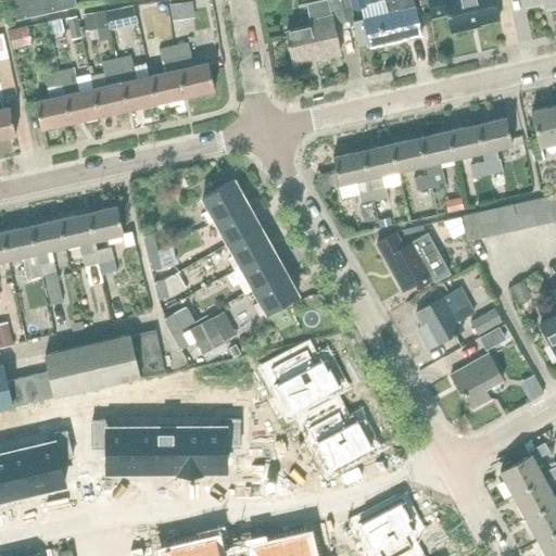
[(21,0),(7,0),(12,22),(25,20),(21,0)]
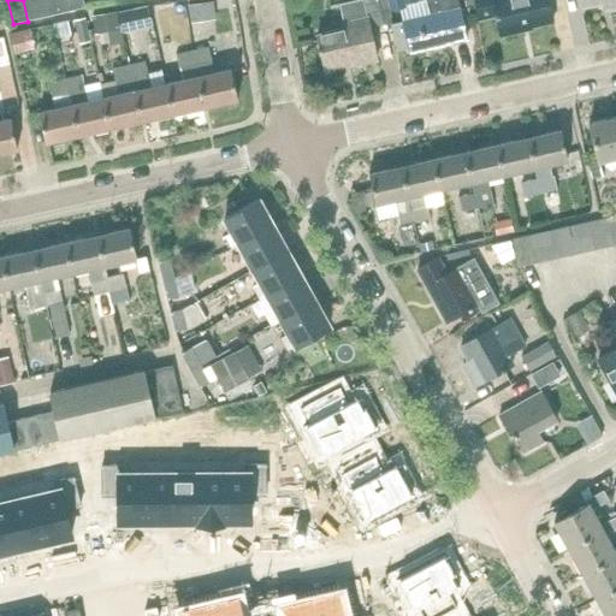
[(39,0),(23,0),(28,22),(42,18),(39,0)]
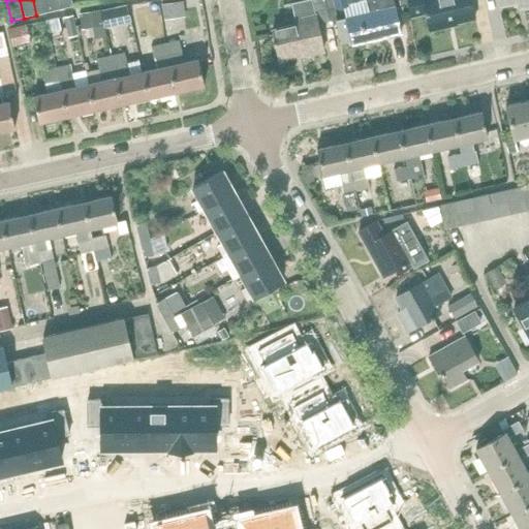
[(45,0),(33,0),(36,16),(49,12),(45,0)]
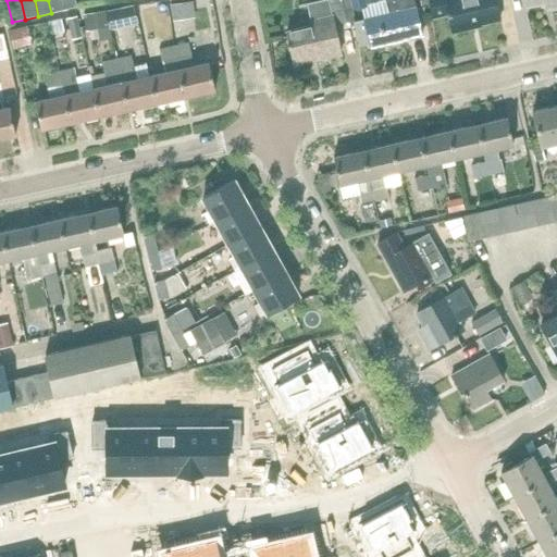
[(62,0),(48,0),(51,13),(64,11),(62,0)]
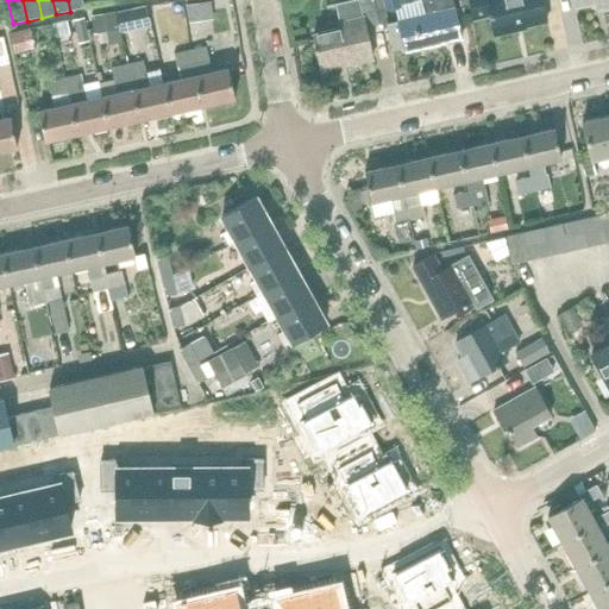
[(82,0),(68,0),(70,12),(85,8),(82,0)]
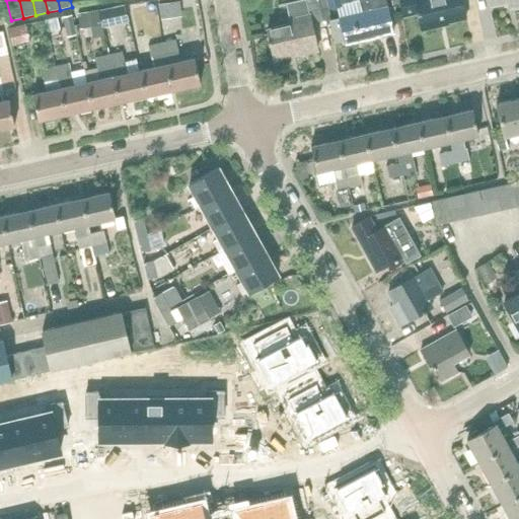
[(329,19),(327,9),(326,0),(300,0),(287,3),(291,26),(269,30),(274,57),(286,55),(286,58),(317,52),(312,22),(323,19),(324,21),(329,19)]
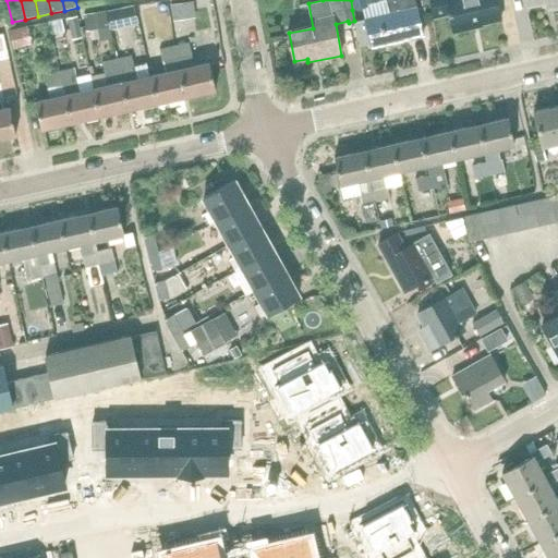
[(351,0),(352,10),(354,10),(368,5),(366,0),(351,0)]
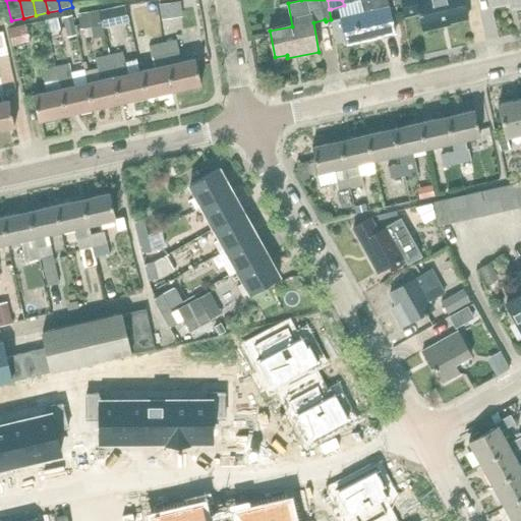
[(342,19),(331,21),(336,43),(347,41),(348,45),(395,35),(390,8),(387,0),(362,0),(361,0),(364,14),(342,19)]
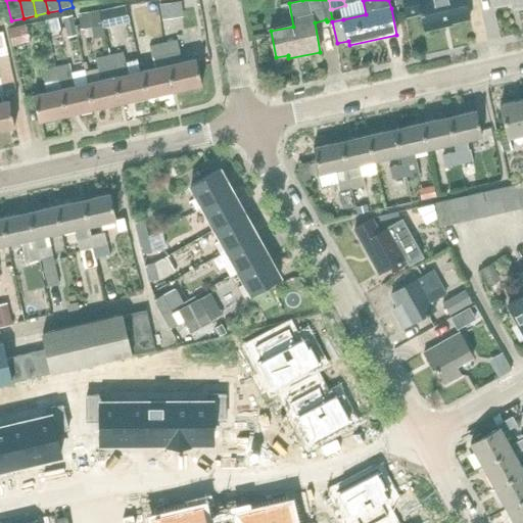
[(401,0),(407,19),(422,16),(424,26),(452,19),(453,22),(471,18),(467,0),(401,0)]
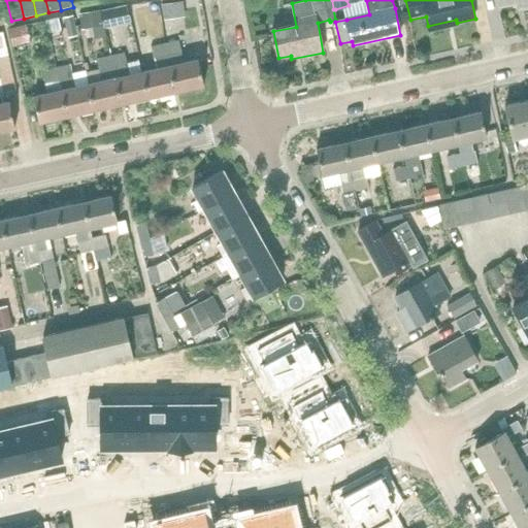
[(184,2),(162,5),(164,15),(185,12),(184,2)]
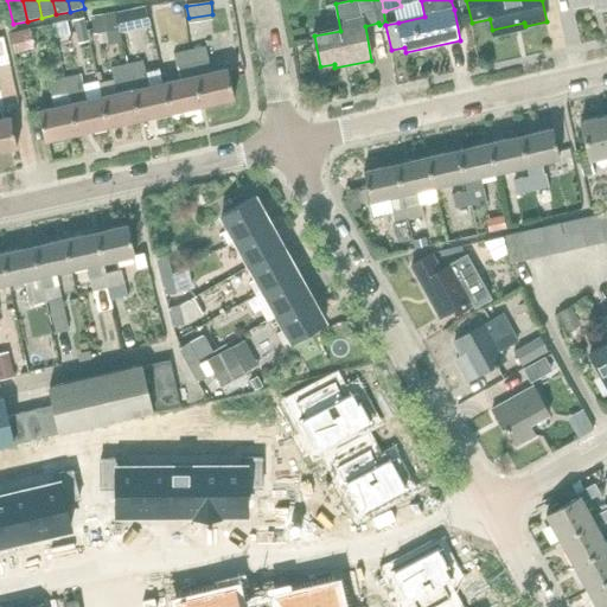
[(147,7),(117,14),(121,30),(151,23),(147,7)]
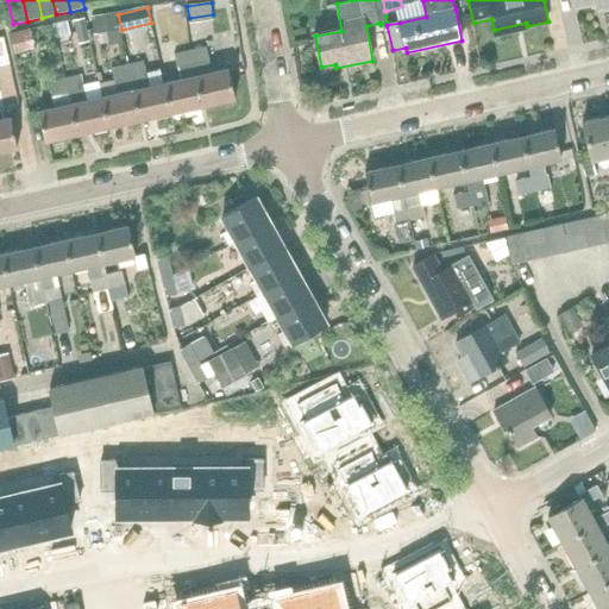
[(112,12),(92,17),(95,33),(119,29),(117,12),(112,12)]
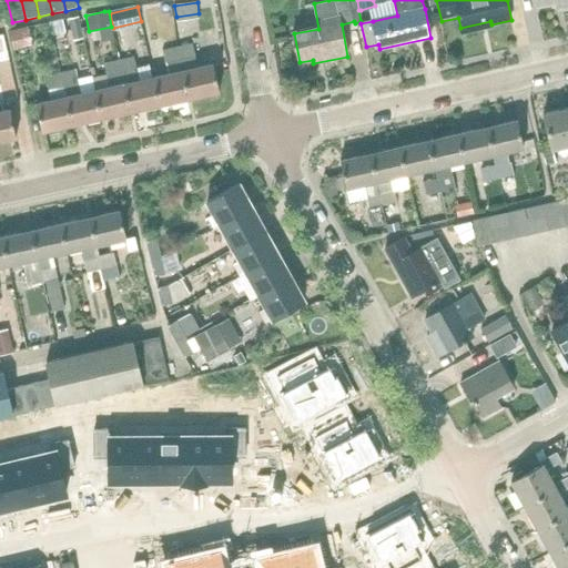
[(80,17),(69,19),(74,40),(84,38),(80,17)]
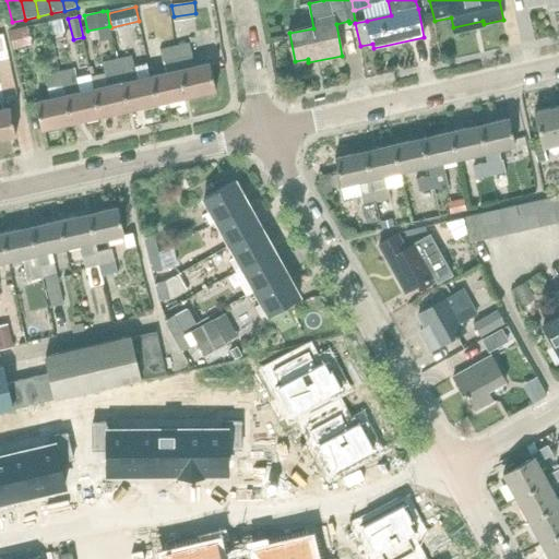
[(30,27),(11,32),(14,48),(33,45),(30,27)]
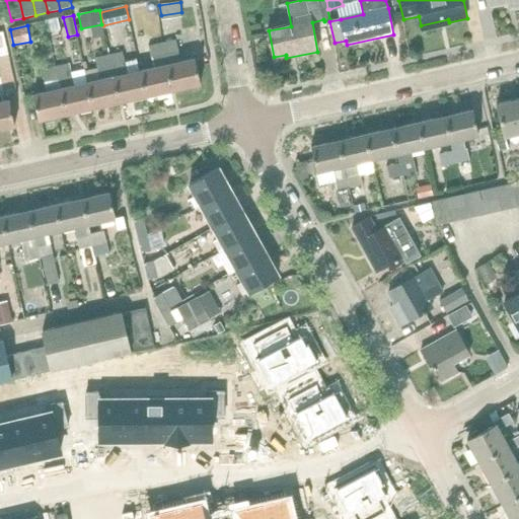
[(175,39),(162,42),(168,66),(173,90),(201,84),(196,59),(181,62),(175,39)]
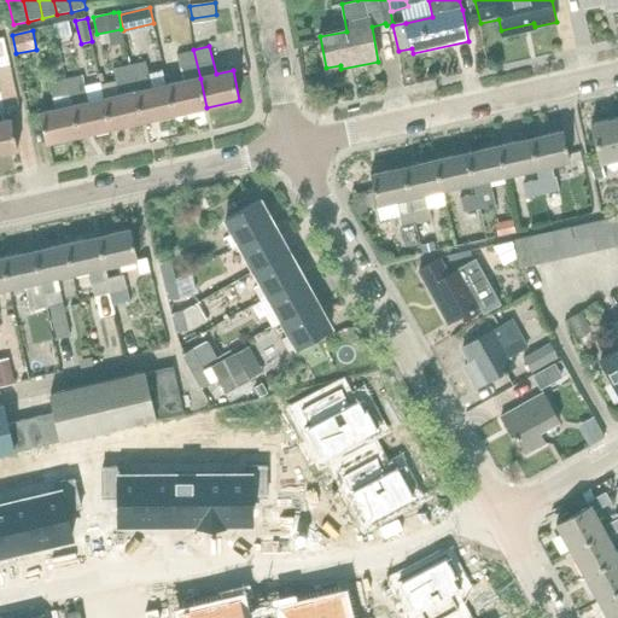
[(185,81),(168,85),(175,115),(207,108),(200,79),(193,50),(178,53),(185,81)]
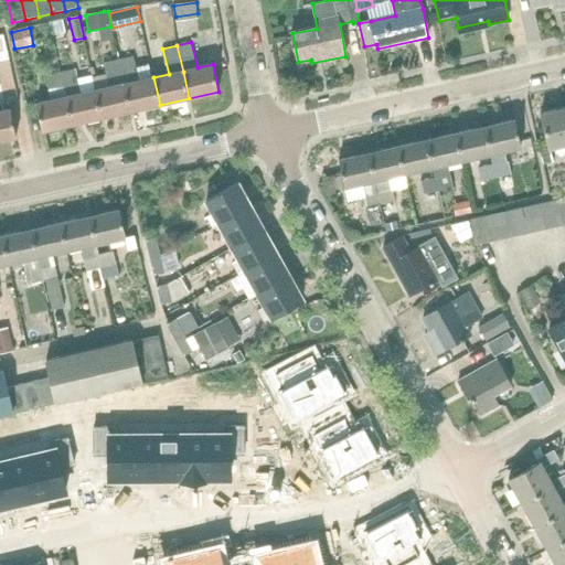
[(134,55),(118,59),(125,85),(130,112),(160,105),(153,77),(139,81),(134,55)]
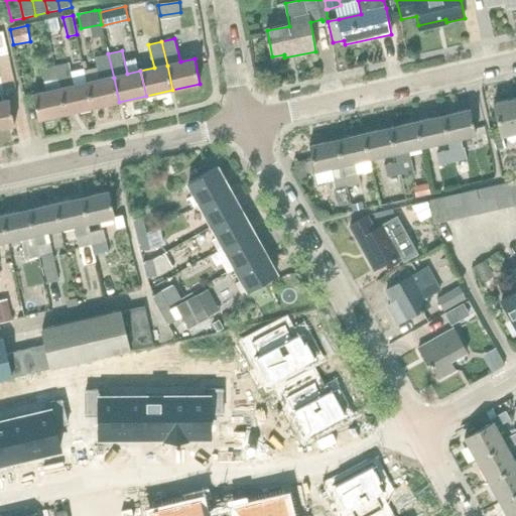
[(100,80),(87,83),(87,84),(92,108),(119,102),(114,78),(108,53),(97,56),(95,56),(98,68),(100,80)]
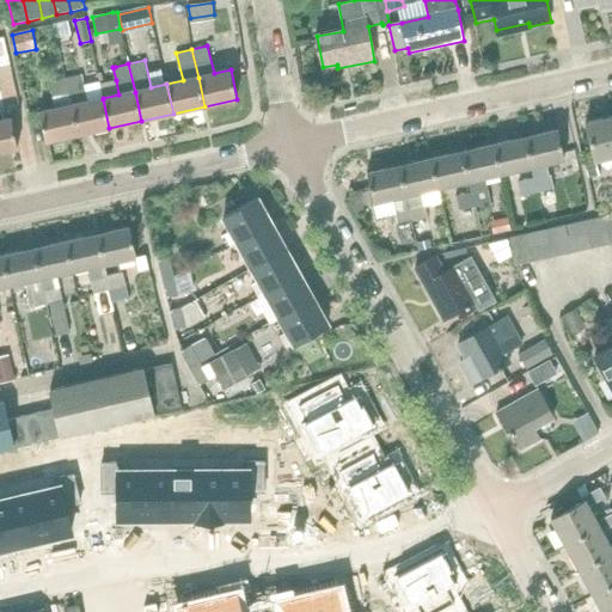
[(0,67),(0,95),(10,95),(6,67),(0,67)]
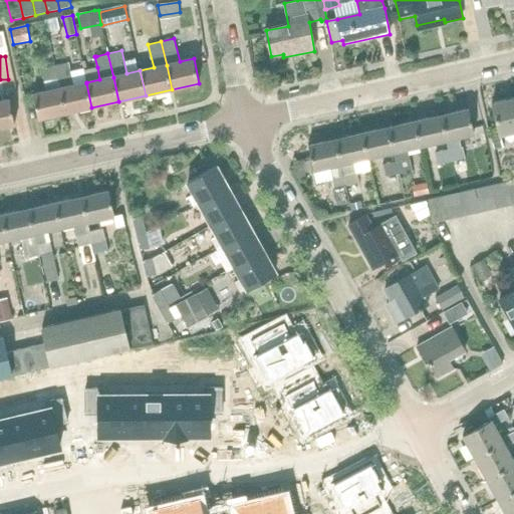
[(68,62),(54,65),(65,113),(91,107),(86,83),(86,82),(73,85),(68,62)]
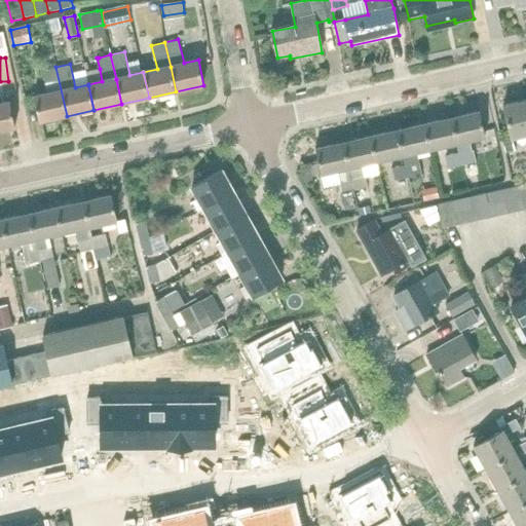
[(48,94),(34,97),(39,122),(67,116),(55,67),(42,70),(48,94)]
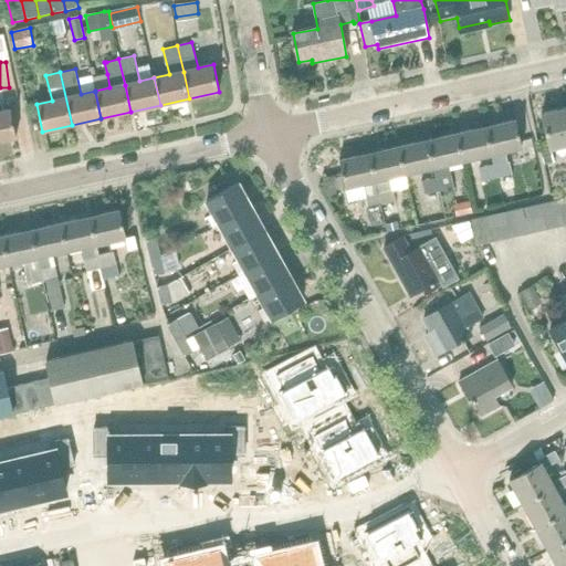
[(565,107),(542,114),(551,149),(565,145),(565,107)]
